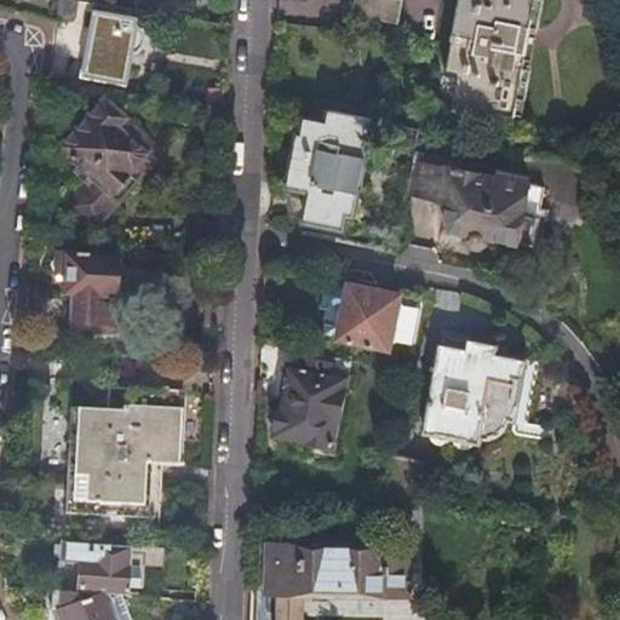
[(72,16),(74,1),(65,0),(55,0),(52,19),(69,21),(72,16)]
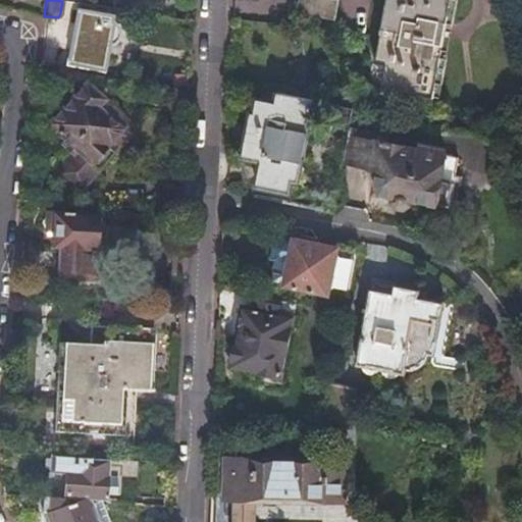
[(300,12),(332,18),(335,0),(296,0),(295,12),(296,12),(296,14),(300,14),(300,12)]
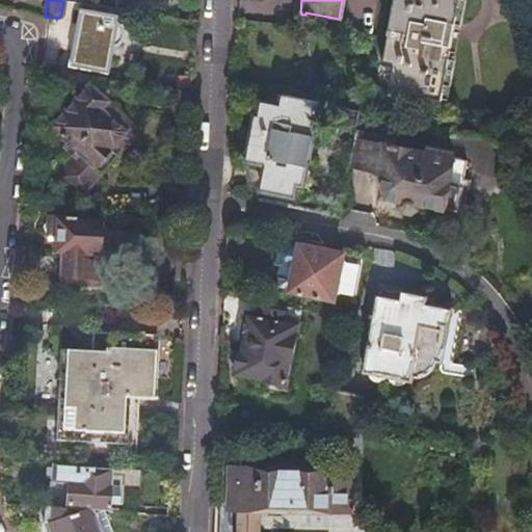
[(439,102),(459,0),(394,0),(379,65),(392,68),(387,91),(439,102)]
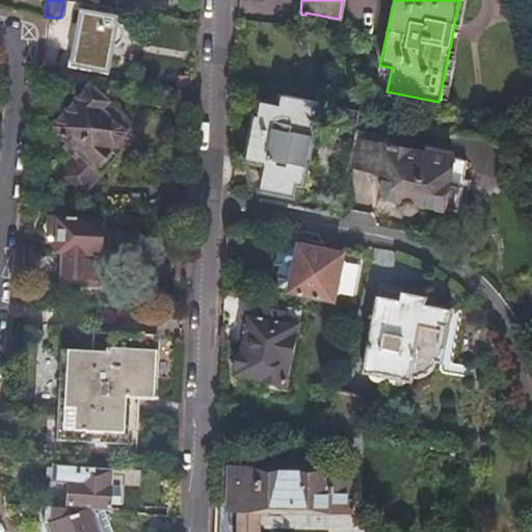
[(110,74),(111,47),(113,47),(117,44),(120,41),(121,37),(121,34),(120,31),(116,27),(114,25),(111,24),(94,20),(94,14),(77,10),(67,65),(110,74)]
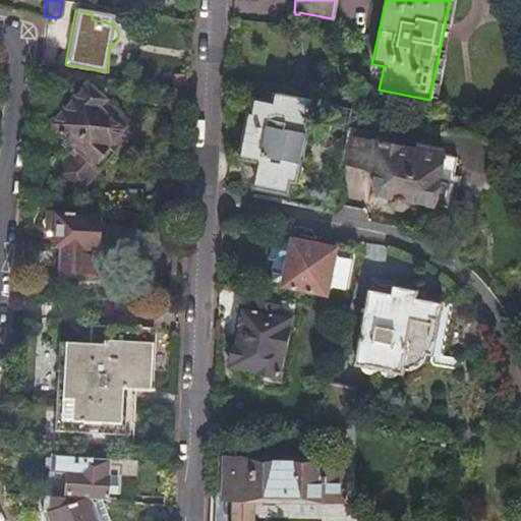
[(129,131),(128,123),(83,82),(46,123),(62,137),(59,142),(71,154),(54,172),(69,186),(78,187),(129,131)]
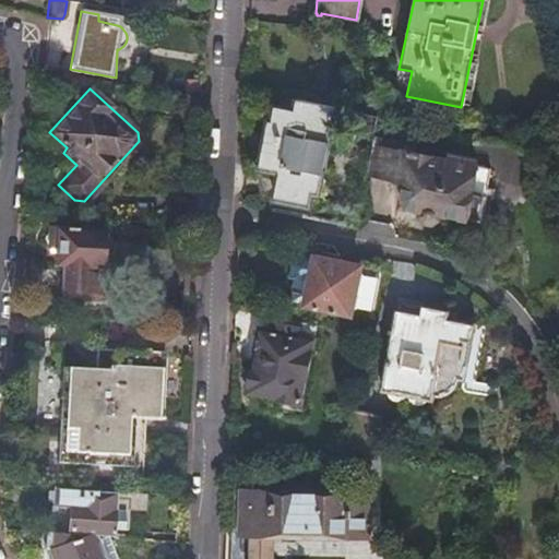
[(331,120),(333,108),(296,100),(294,110),(275,106),(271,122),(268,125),(259,166),(262,171),(278,175),(273,200),(309,207),(312,193),(318,194),(333,120),(331,120)]
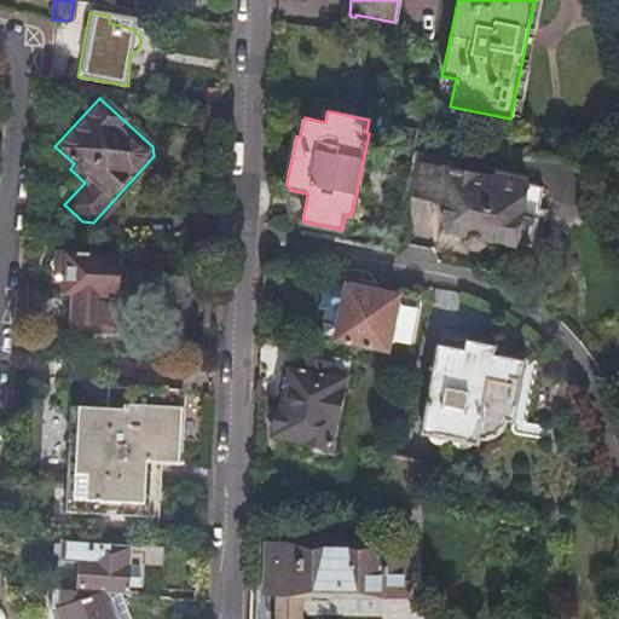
[(410,152),(403,192),(435,198),(435,200),(447,202),(441,227),(463,232),(462,238),(468,246),(478,248),(485,243),(486,236),(515,242),(515,241),(530,243),(541,186),(526,184),(526,183),(445,167),(446,160),(410,152)]
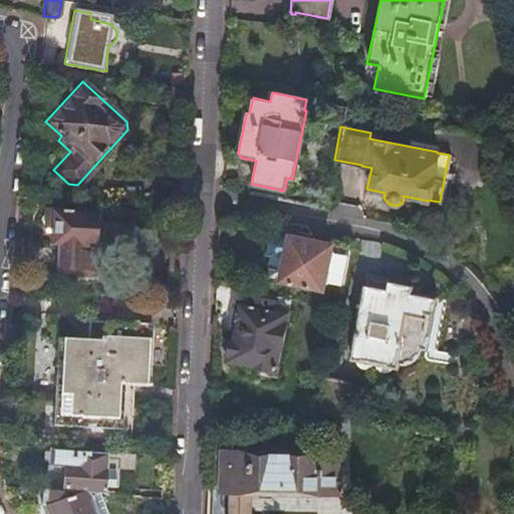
[(80,248),(89,248),(89,240),(93,240),(95,218),(90,218),(90,213),(41,210),(40,229),(47,229),(46,246),(55,246),(53,269),(78,270),(80,248)]
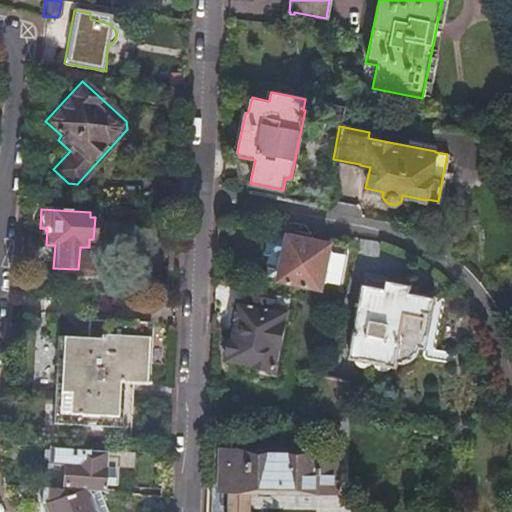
[(340,288),(349,240),(331,237),(327,238),(326,243),(267,231),(263,253),(267,253),(275,255),(274,262),(265,261),(263,275),(319,286),(320,284),(340,288)]
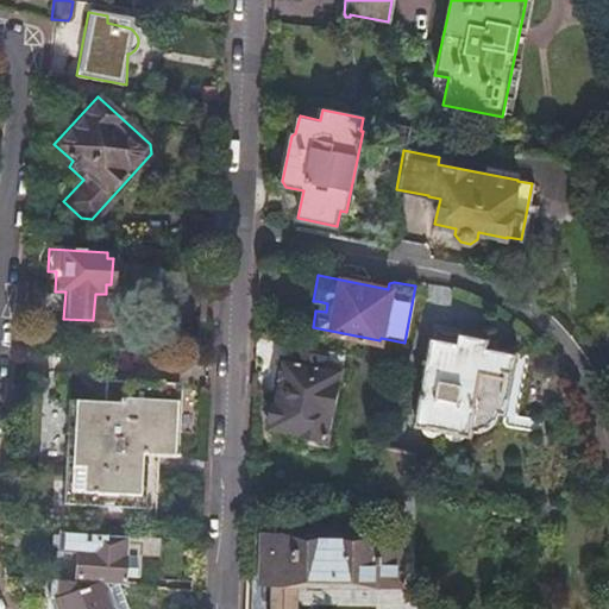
[(105,320),(106,294),(95,294),(93,320),(105,320)]
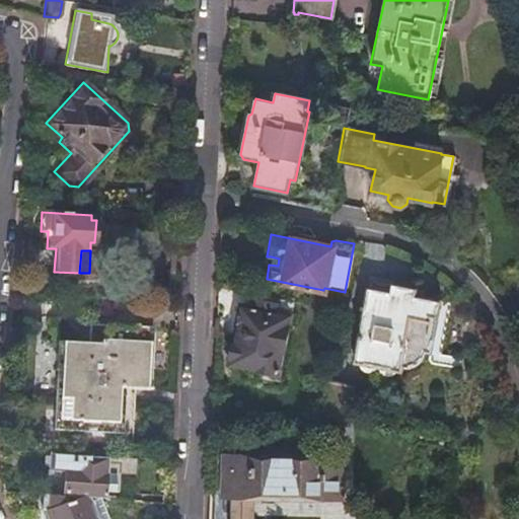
[(271,256),(269,265),(278,266),(279,258),(271,256)]
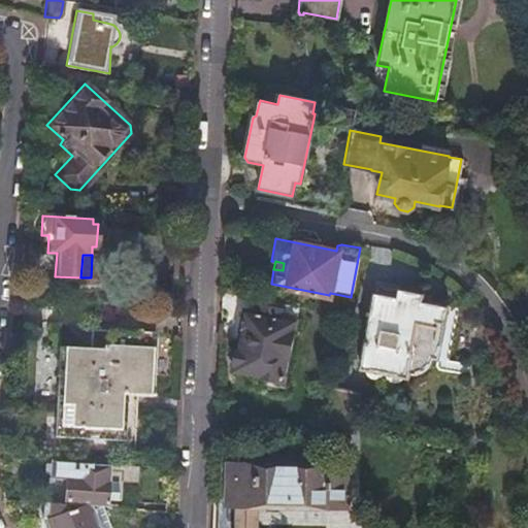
[(407,375),(410,374),(414,374),(420,371),(425,367),(427,364),(430,358),(436,359),(447,306),(421,301),(423,293),(376,285),(375,294),(372,293),(358,367),(364,369),(366,373),(369,375),(371,376),(375,375),(377,374),(381,372),(385,373),(387,377),(389,380),(392,380),(397,380),(401,376),(406,377),(407,375)]
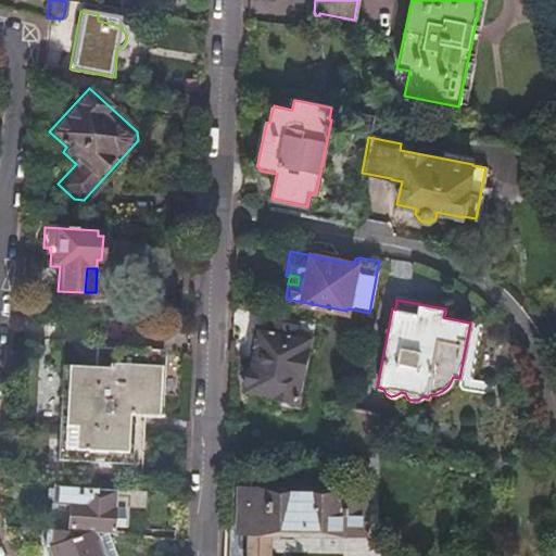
[(297,333),(299,319),(269,314),(266,327),(256,326),(252,345),(254,345),(244,389),(298,400),(311,337),(297,333)]
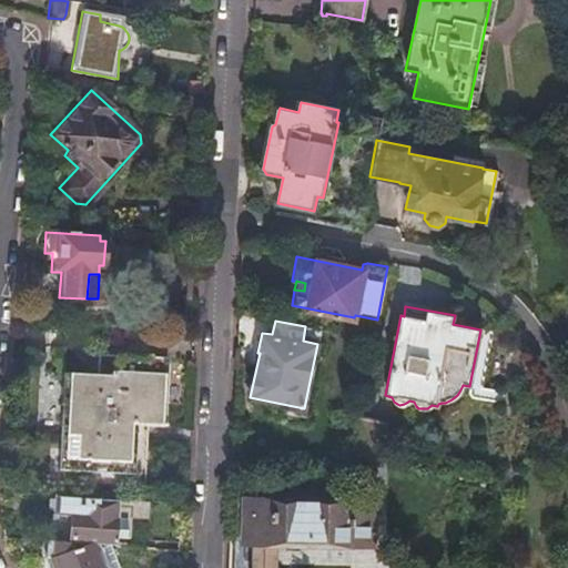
[(158,426),(162,359),(113,356),(114,355),(99,354),(97,375),(63,373),(56,470),(131,476),(134,427),(165,428),(165,426),(158,426)]
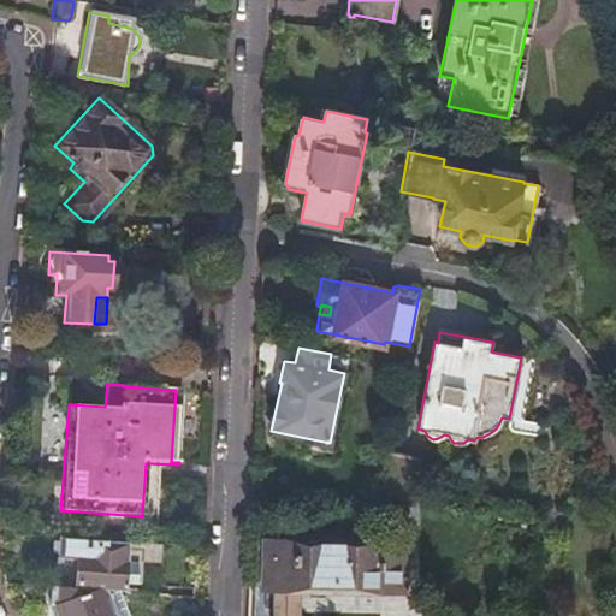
[(102,539),(57,537),(55,558),(76,560),(75,587),(118,590),(118,581),(132,582),(134,561),(154,562),(155,543),(122,540),(122,545),(102,544),(102,539)]
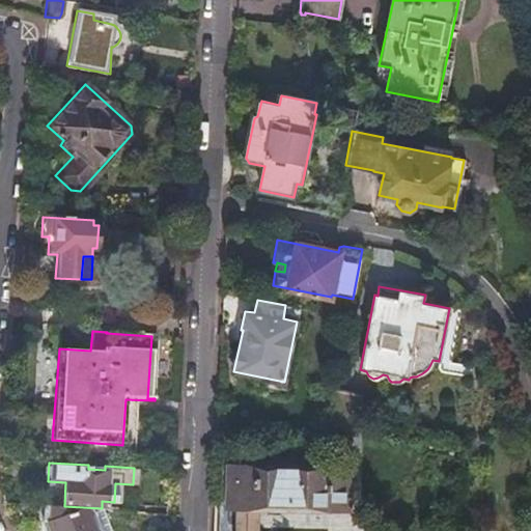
[(235,505),(236,466),(226,466),(225,505),(235,505)]
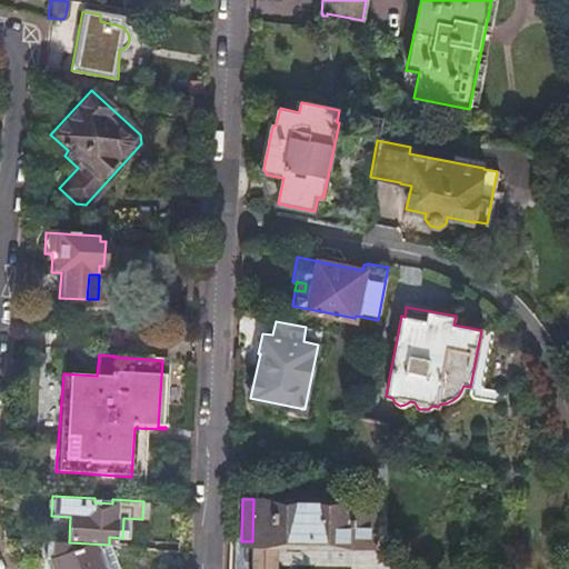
[(373,501),(253,499),(252,541),(251,568),(273,568),(275,541),(373,543),(373,501)]
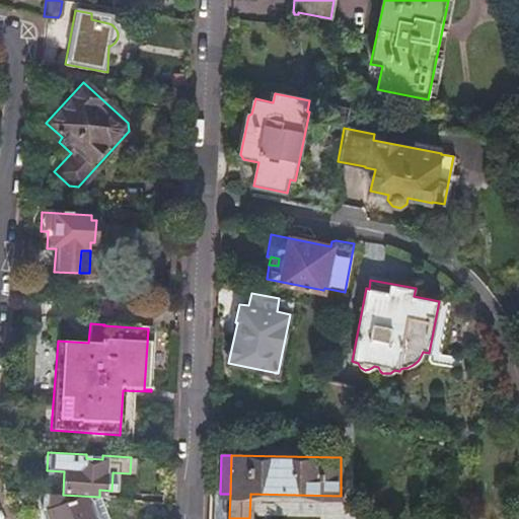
[(108,518),(102,500),(47,496),(51,508),(49,509),(51,518),(108,518)]
